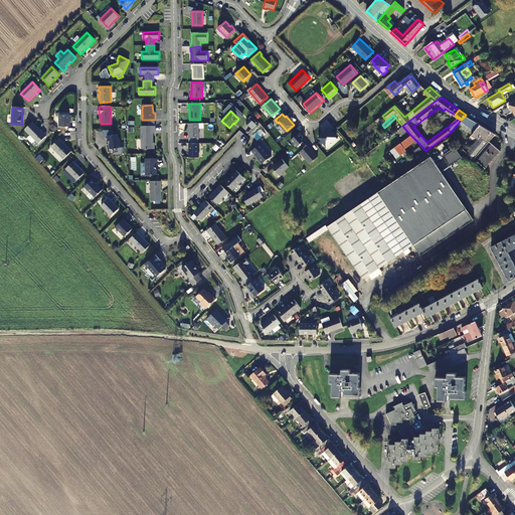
[(70,127),(70,116),(59,116),(59,127),(70,127)]
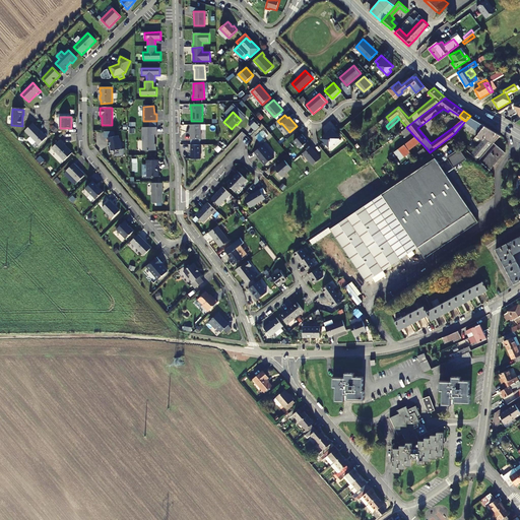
[(386,117),(381,121),(386,126),(390,122),(386,117)]
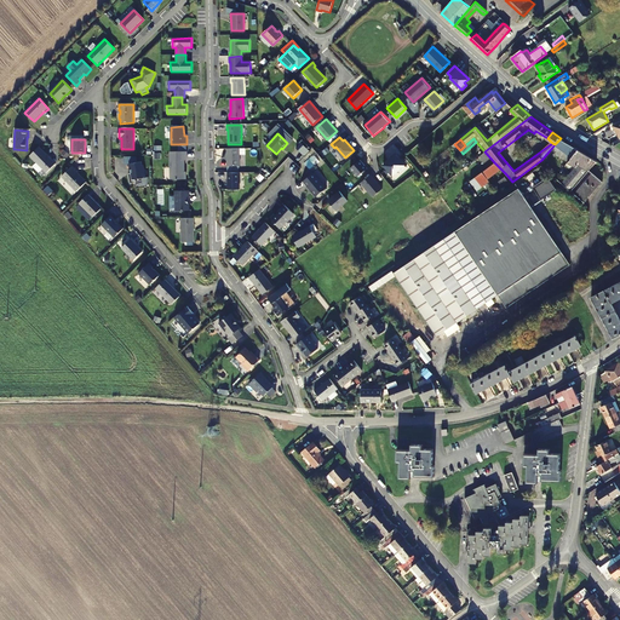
[(566,165),(578,150),(558,141),(555,144),(550,150),(566,165)]
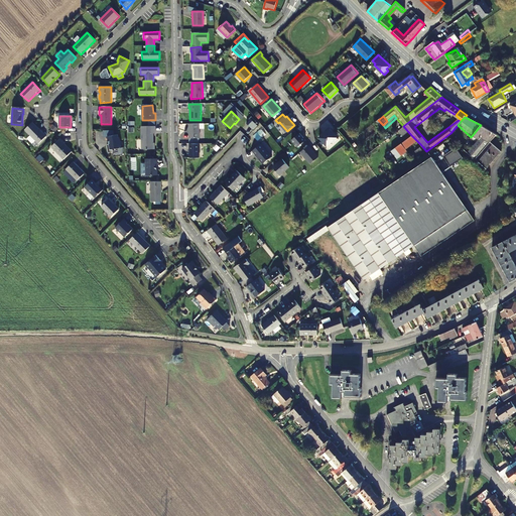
[(378,128),(383,125),(378,120),(374,123),(378,128)]
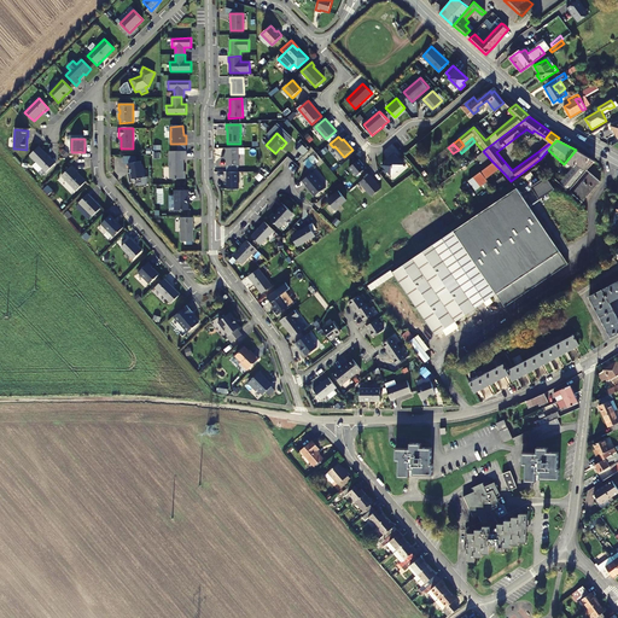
[(30,157),(46,174),(56,164),(39,147),(30,157)]
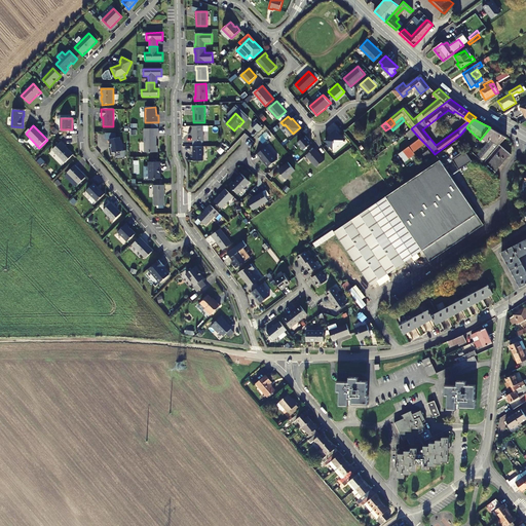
[(193,141),(203,141),(203,126),(192,126),(193,141)]
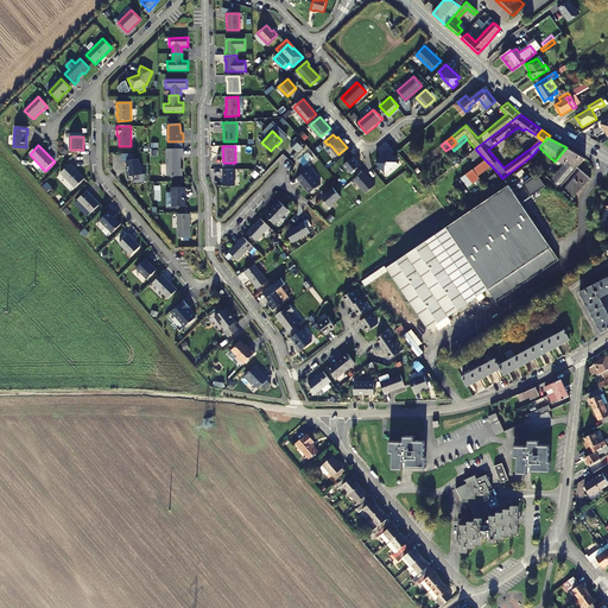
[(551,179),(563,189),(581,170),(577,166),(582,162),(584,158),(567,147),(555,162),(563,165),(551,179)]
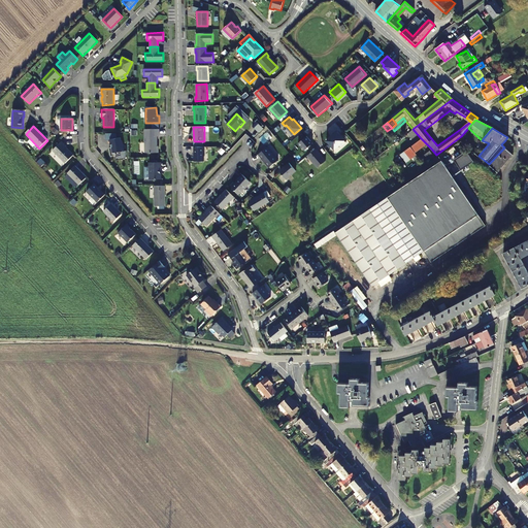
[(144,130),(145,154),(159,153),(159,146),(157,146),(157,137),(159,137),(159,129),(144,130)]
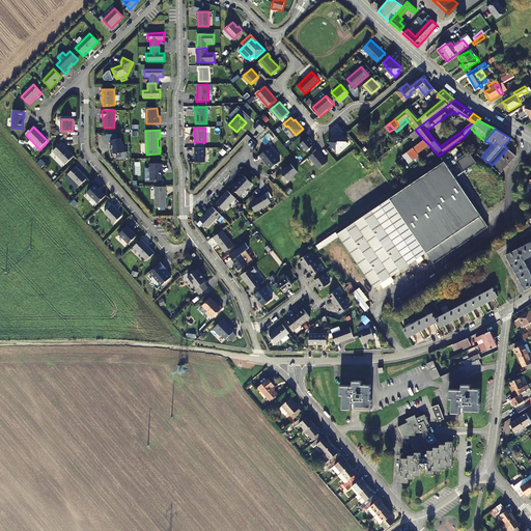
[(335,134),(328,140),(331,143),(329,144),(332,148),(334,146),(336,149),(339,146),(342,146),(348,141),(338,130),(334,134),(335,134)]
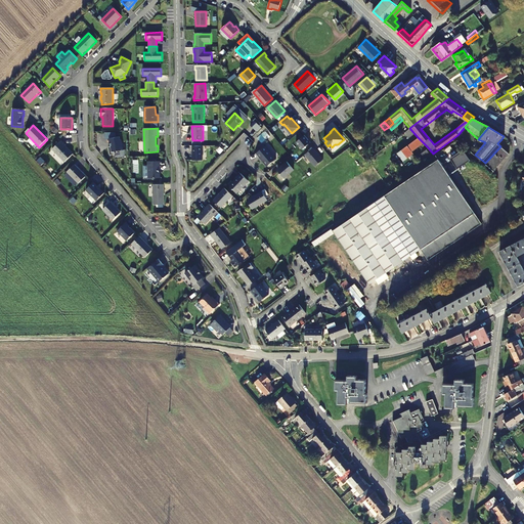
[(311,142),(305,135),(297,142),(303,149),(311,142)]
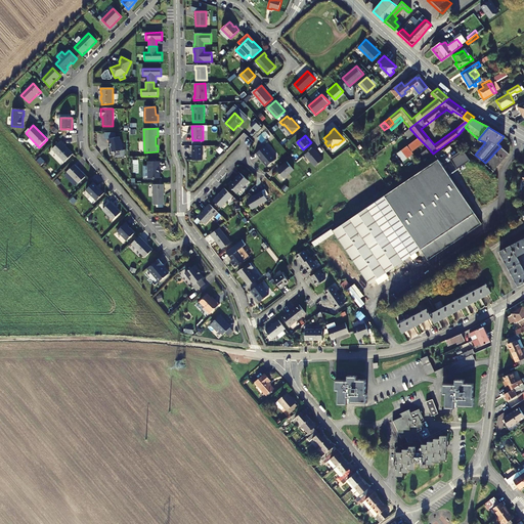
[(120,137),(110,139),(111,147),(108,147),(110,156),(115,155),(115,153),(123,150),(121,140),(120,140),(120,137)]
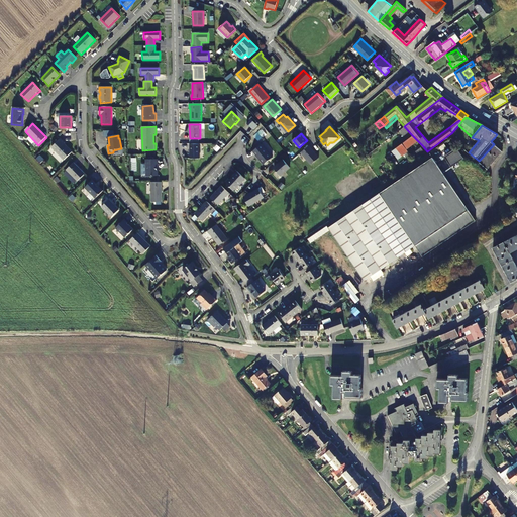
[(412,145),(417,140),(412,135),(407,139),(412,145)]
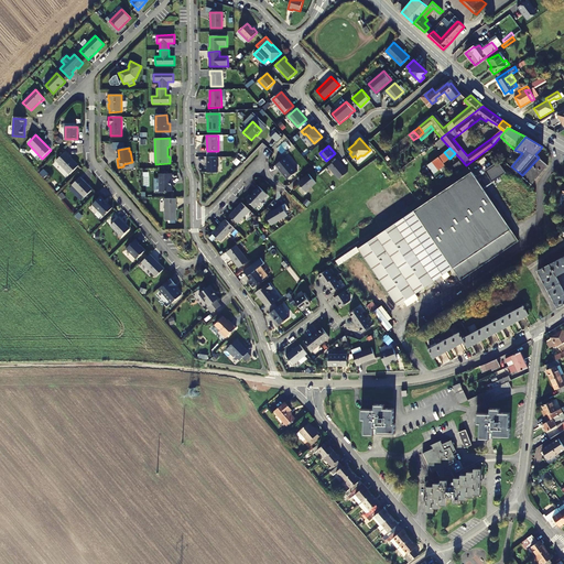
[(488,156),(490,159),(498,153),(492,150),(483,156),(484,159),(488,156)]
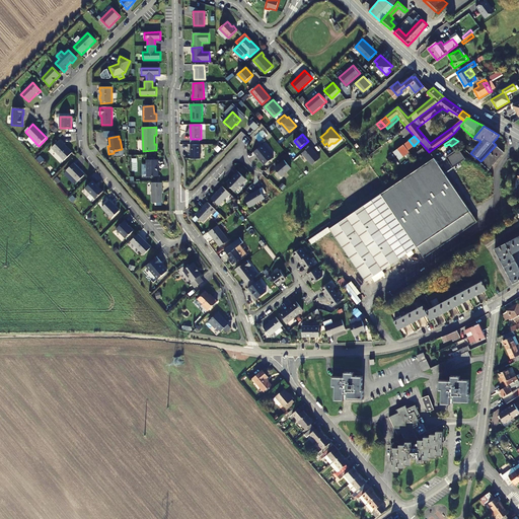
[(64,143),(61,140),(52,148),(65,161),(73,153),(63,143),(64,143)]
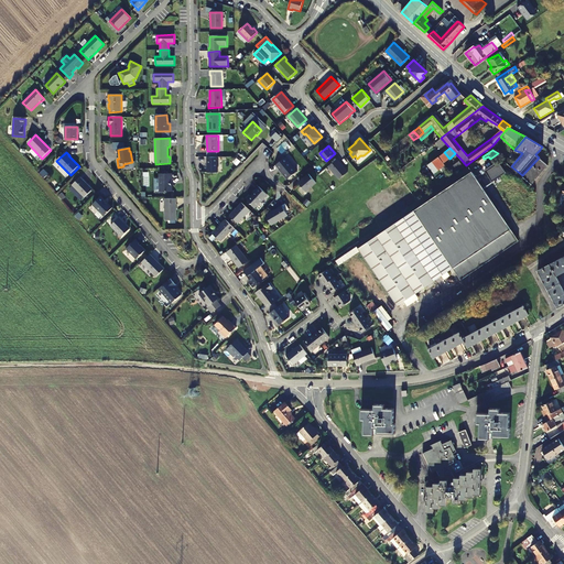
[(299,171),(286,156),(277,165),(279,169),(280,169),(283,173),(284,172),(285,174),(289,179),(299,171)]
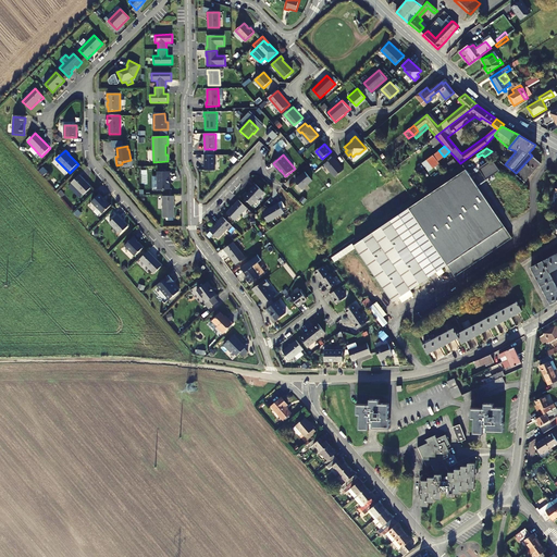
[(205,171),(215,171),(215,156),(205,156),(205,171)]
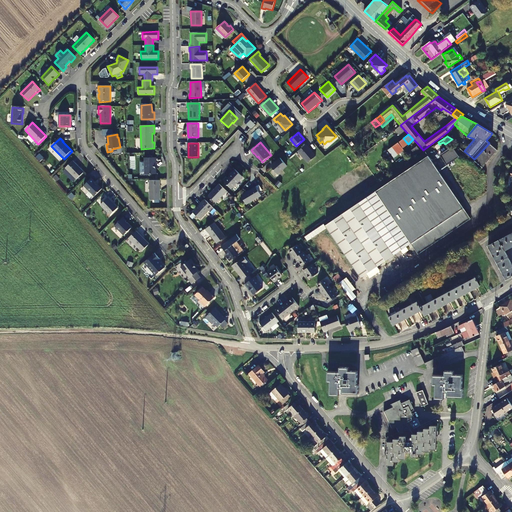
[(474,159),(483,167),(498,149),(489,143),(474,159)]
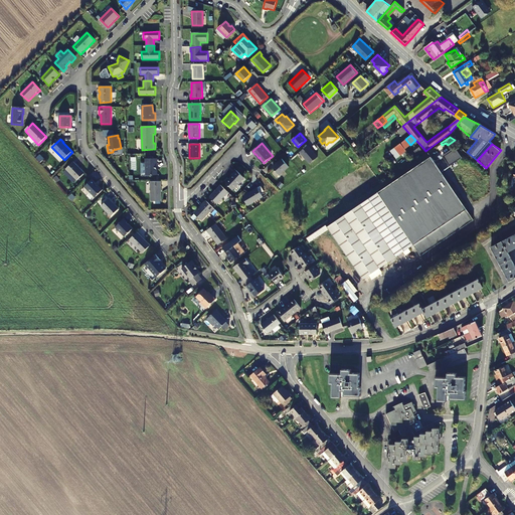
[(309,145),(301,152),(311,163),(319,156),(309,145)]
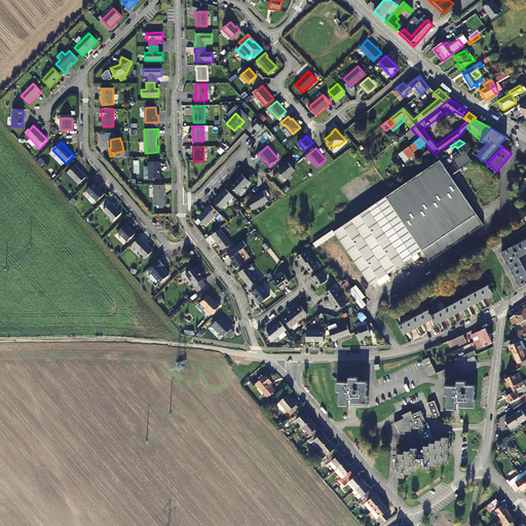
[(422,164),(421,162),(435,154),(429,148),(407,164),(412,172),(422,164)]
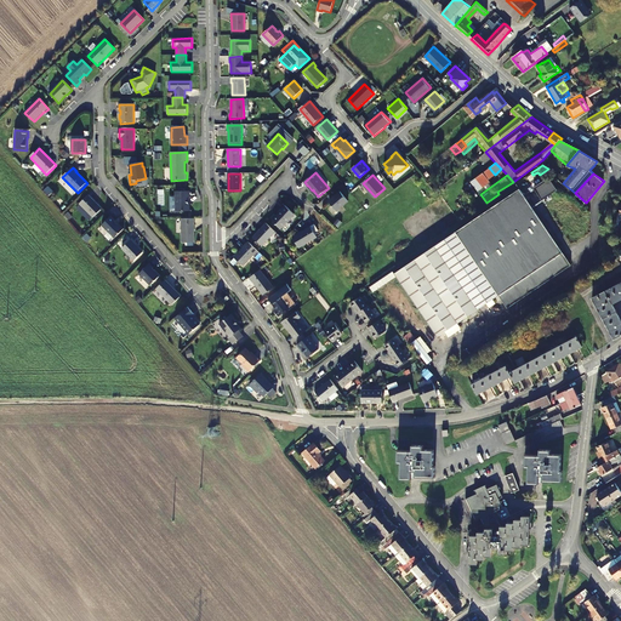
[(550,177),(536,187),(543,198),(557,189),(550,177)]
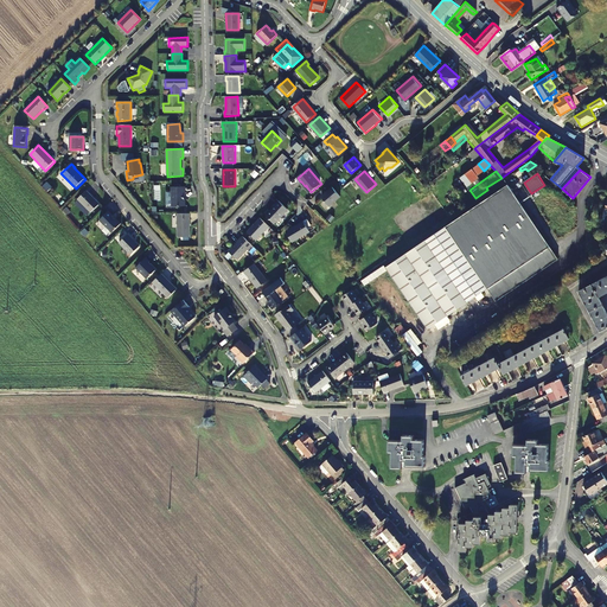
[(487,190),(503,179),(502,178),(486,187),(487,190)]
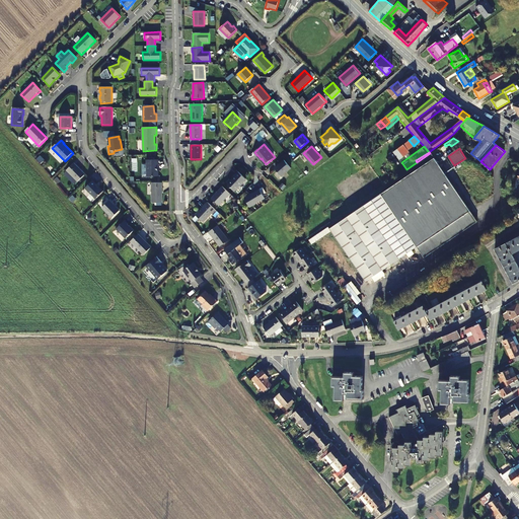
[(477,221),(435,156),(381,193),(392,210),(418,246),(425,256),(477,221)]
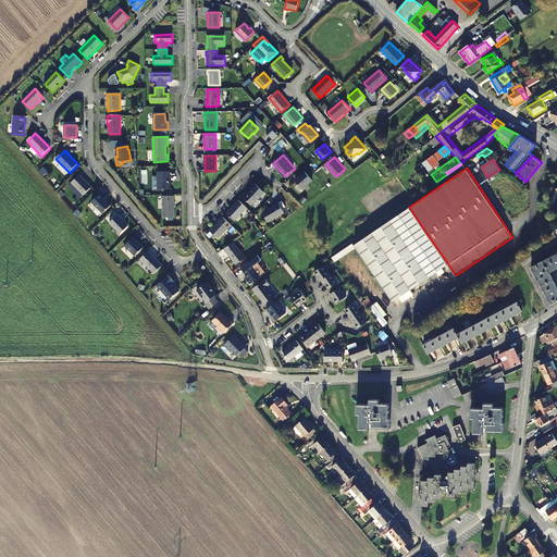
[(302,174),(296,180),(304,188),(313,180),(306,171),(302,174)]
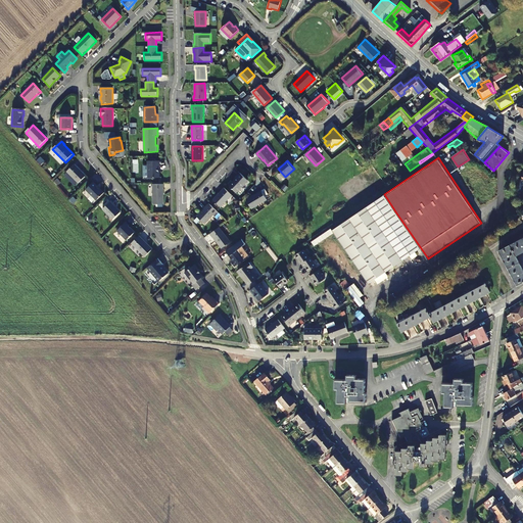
[(159,169),(159,161),(148,161),(148,178),(159,178),(159,172),(159,169)]
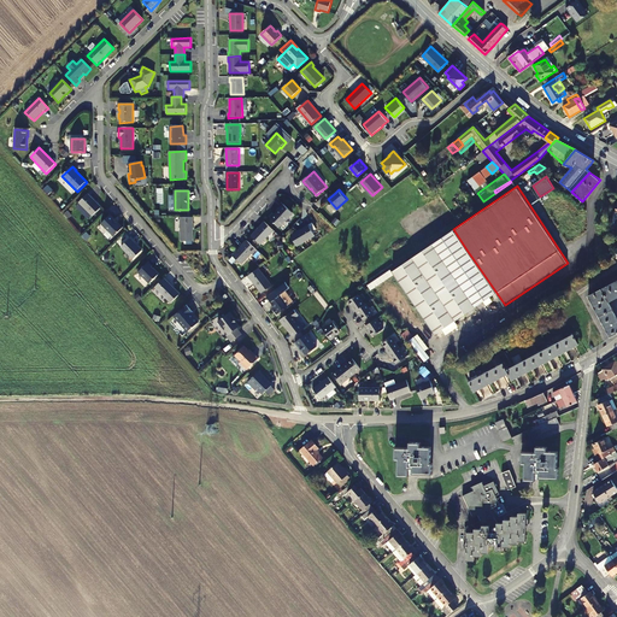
[(101,207),(88,194),(78,204),(93,217),(101,207)]
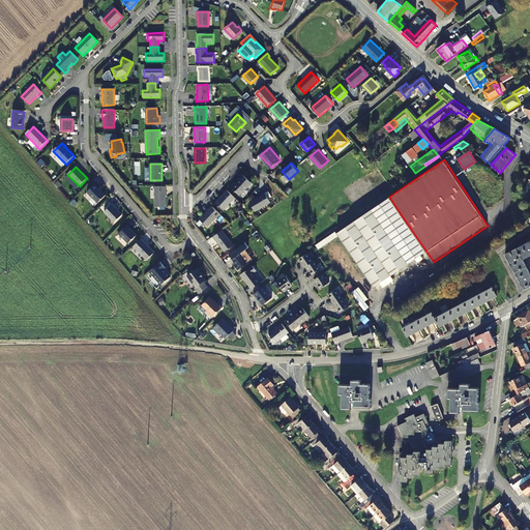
[(240,196),(252,183),(244,176),(240,180),(242,181),(237,185),(236,184),(232,188),(240,196)]
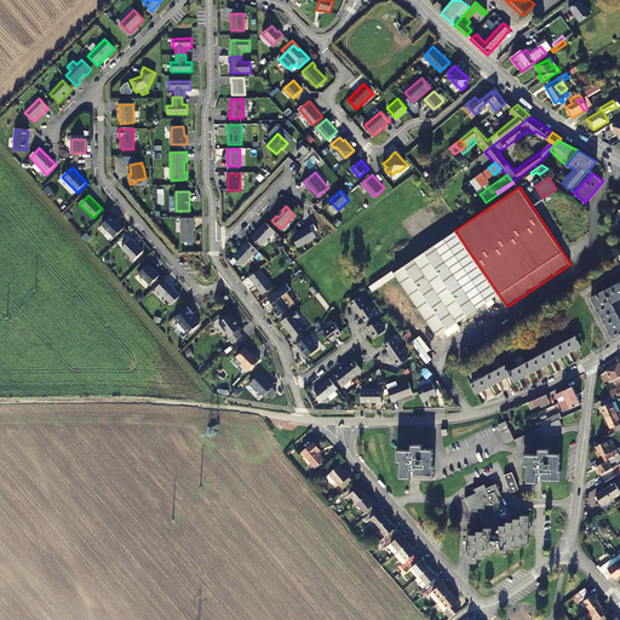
[(112,217),(102,225),(114,237),(116,237),(124,229),(119,224),(118,224),(115,222),(116,220),(112,217)]
